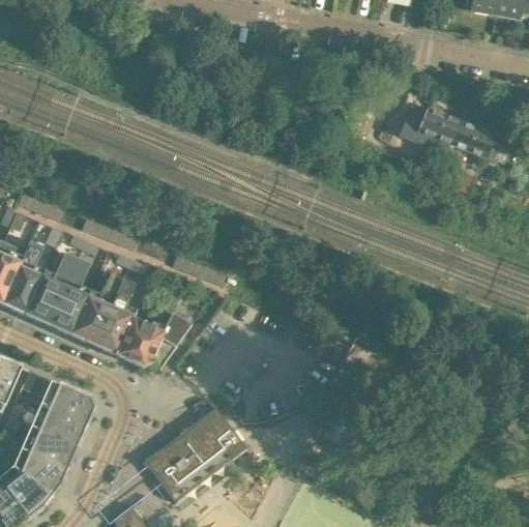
[(496,15),(498,0),(467,0),(466,8),(470,9),(496,15)]
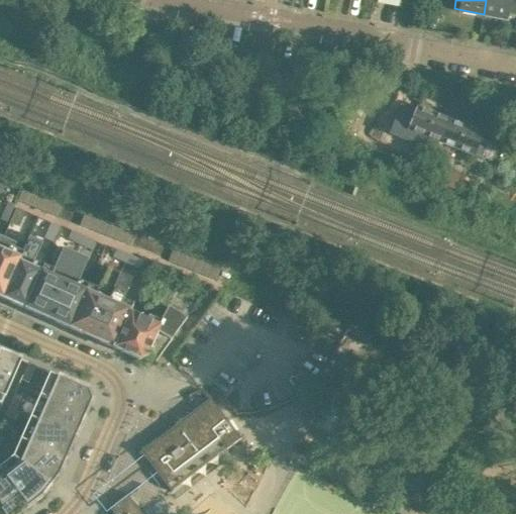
[(486,0),(484,14),(507,18),(510,0),(486,0)]
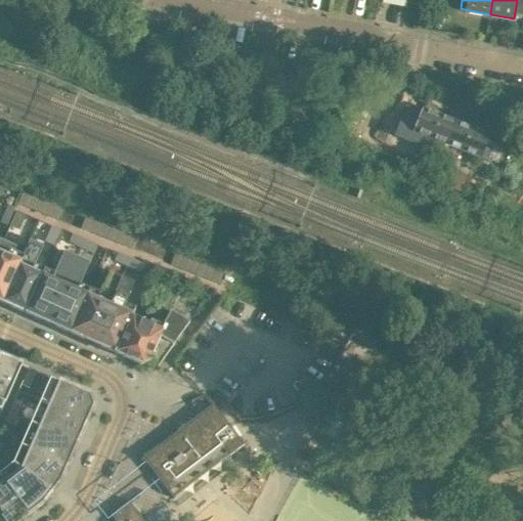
[(456,120),(425,107),(427,102),(418,99),(413,110),(407,125),(416,128),(415,129),(447,142),(456,120)]
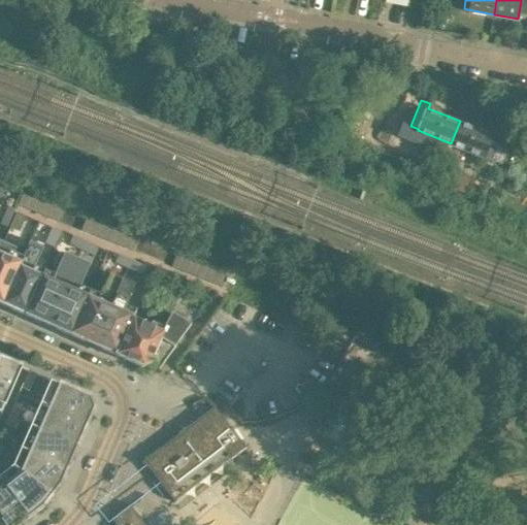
[(498,143),(490,140),(493,134),(460,121),(451,143),(484,157),(485,155),(492,158),(498,143)]
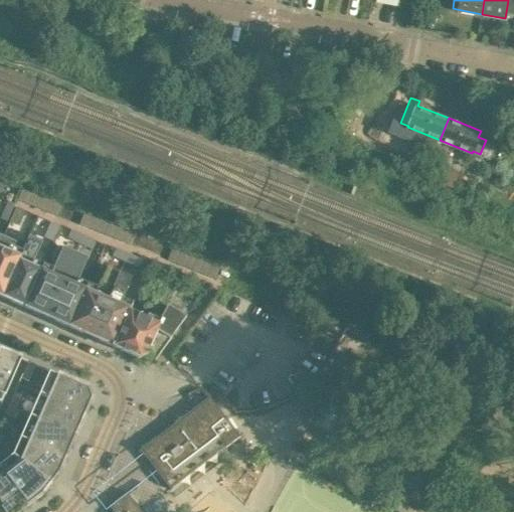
[(25,201),(30,191),(22,187),(18,198),(25,201)]
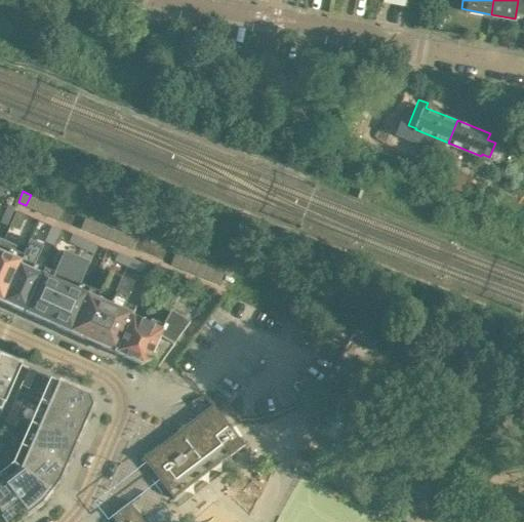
[(26,205),(34,209),(39,198),(31,195),(26,205)]
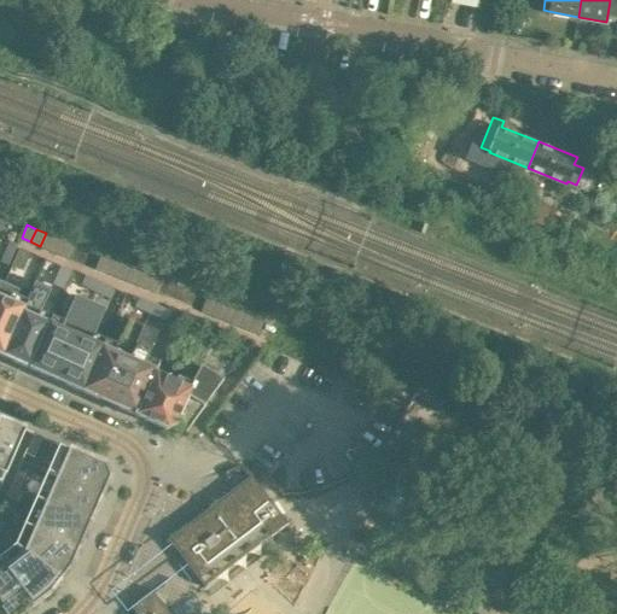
[(40,246),(50,250),(54,237),(46,233),(40,246)]
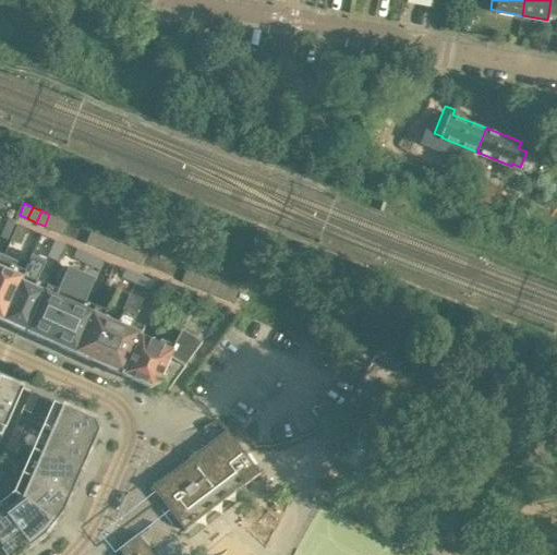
[(58,217),(49,214),(45,226),(53,229),(58,217)]
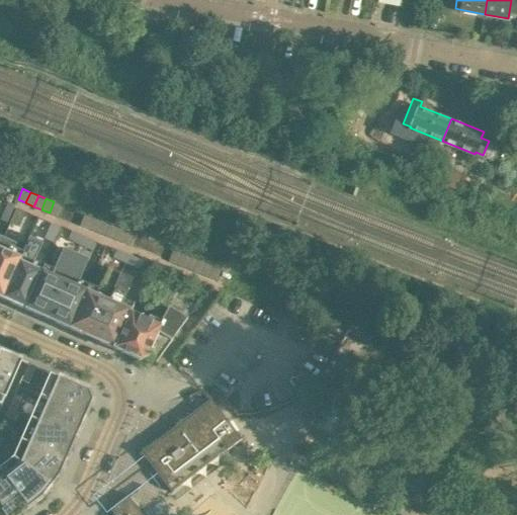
[(62,204),(54,201),(50,212),(57,216),(62,204)]
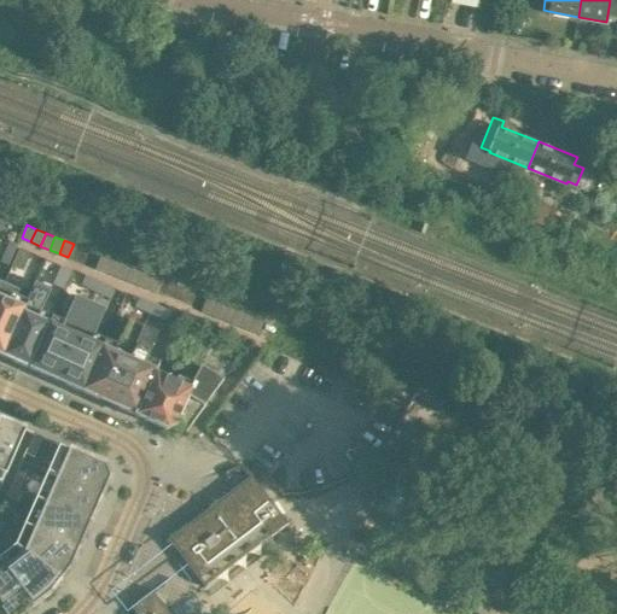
[(1,259),(9,263),(17,245),(10,241),(1,259)]
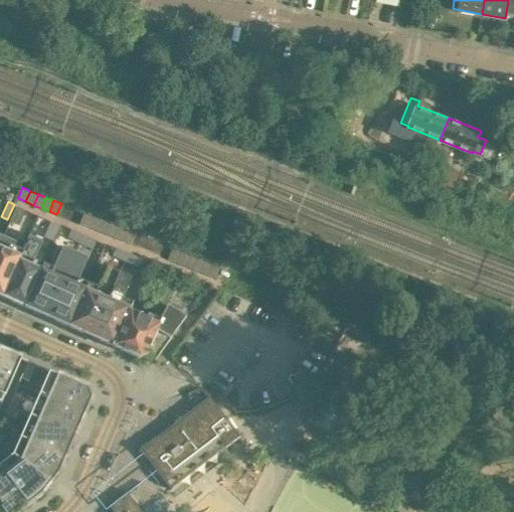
[(17,205),(10,220),(19,224),(25,209),(17,205)]
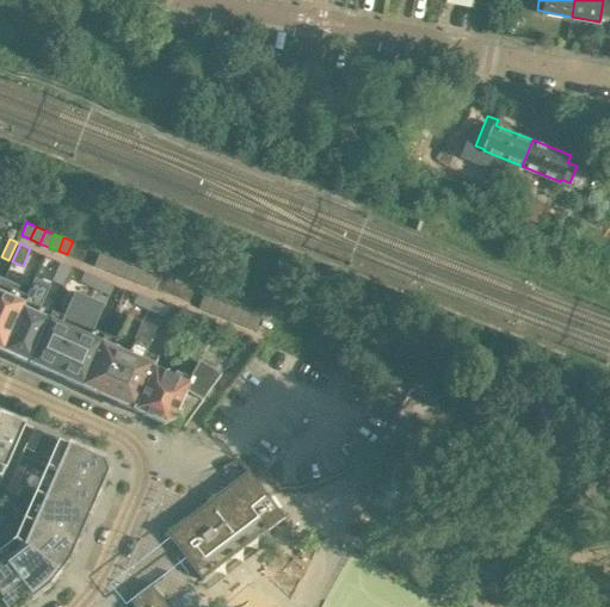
[(93,264),(103,267),(108,254),(98,251),(93,264)]
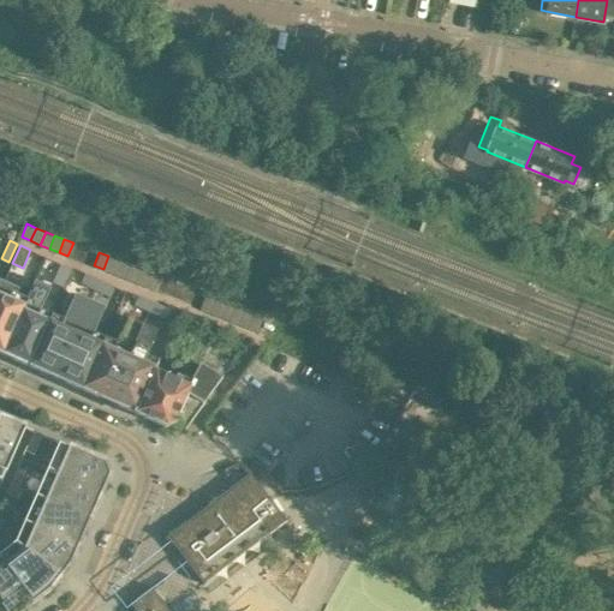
[(118,261),(108,256),(103,269),(113,273),(118,261)]
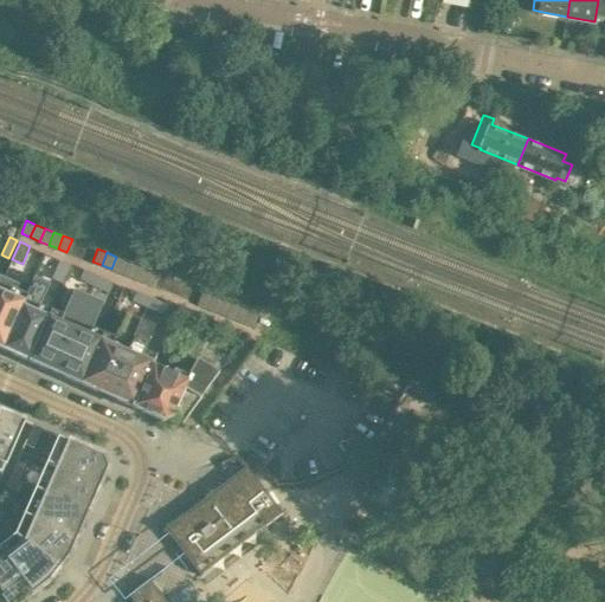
[(116,257),(111,269),(121,273),(126,260),(116,257)]
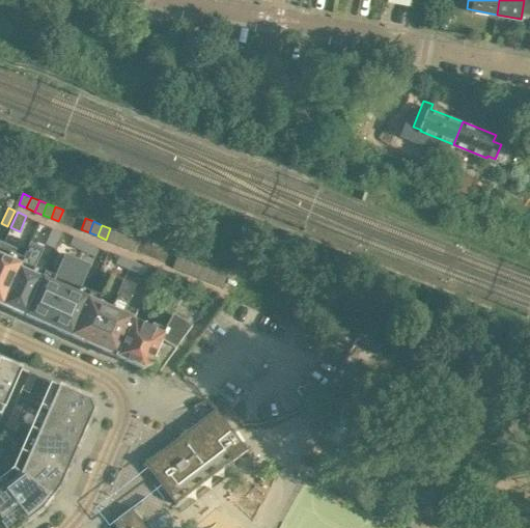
[(53,227),(46,243),(55,247),(62,231),(53,227)]
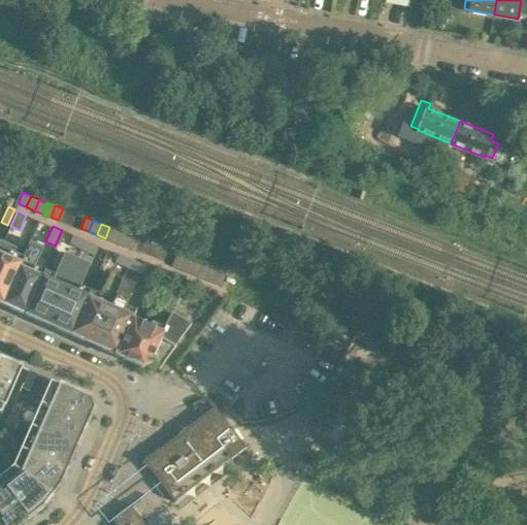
[(113,241),(118,230),(109,227),(105,238),(113,241)]
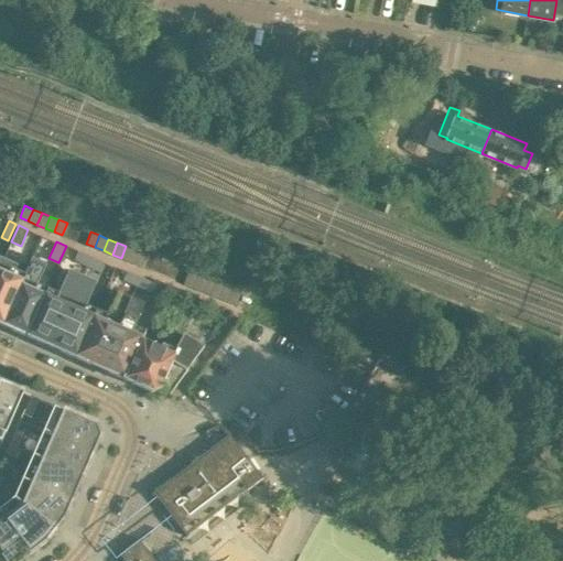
[(126,246),(121,258),(130,261),(134,249),(126,246)]
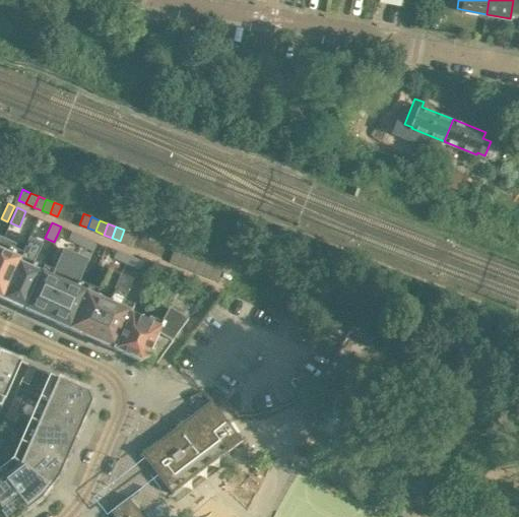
[(80,244),(84,235),(72,230),(68,239),(80,244)]
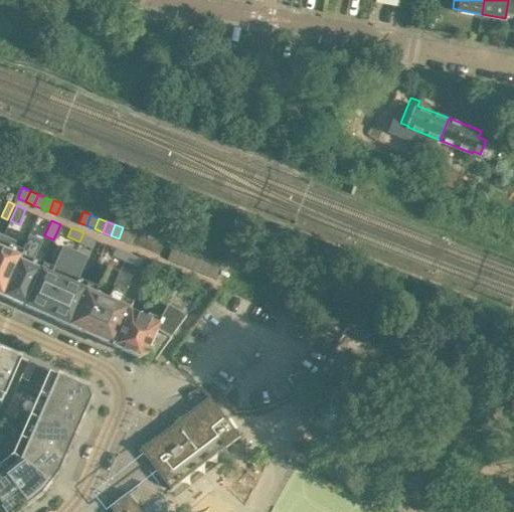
[(131,231),(123,227),(119,238),(127,241),(131,231)]
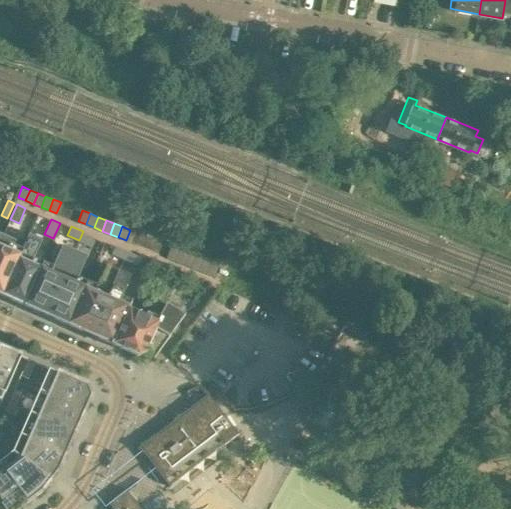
[(83,231),(79,240),(91,246),(95,237),(83,231)]
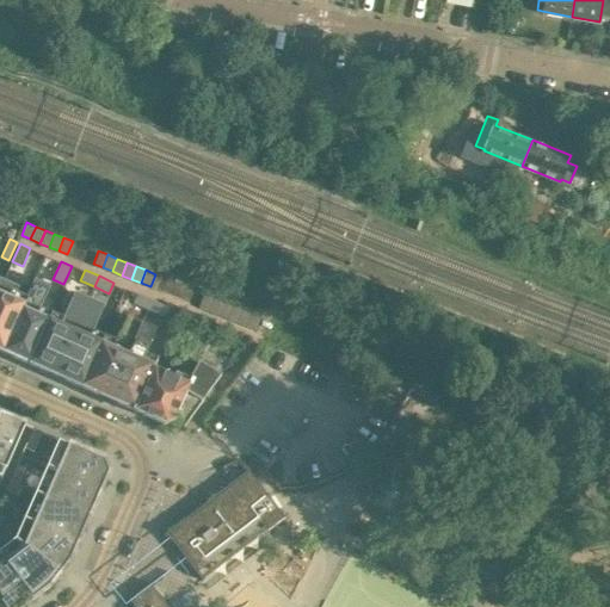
[(0,348),(4,351),(28,295),(18,291),(20,284),(5,277),(0,286),(0,348)]
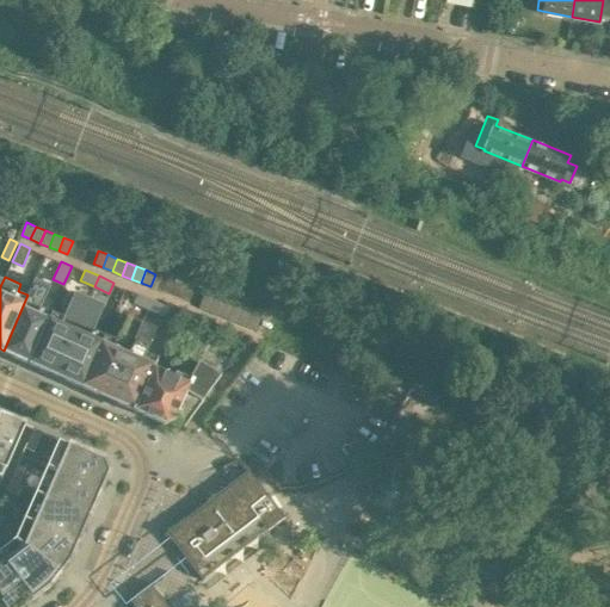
[(35,277),(28,295),(4,351),(30,361),(51,311),(41,307),(51,284),(35,277)]
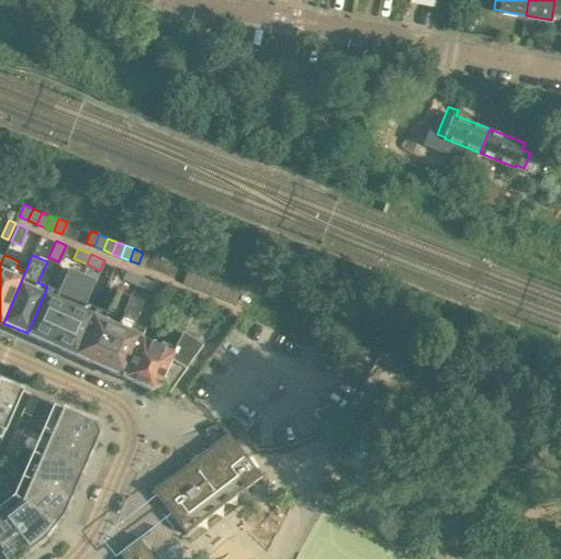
[(27,333),(51,344),(82,272),(69,267),(58,291),(47,287),(27,333)]
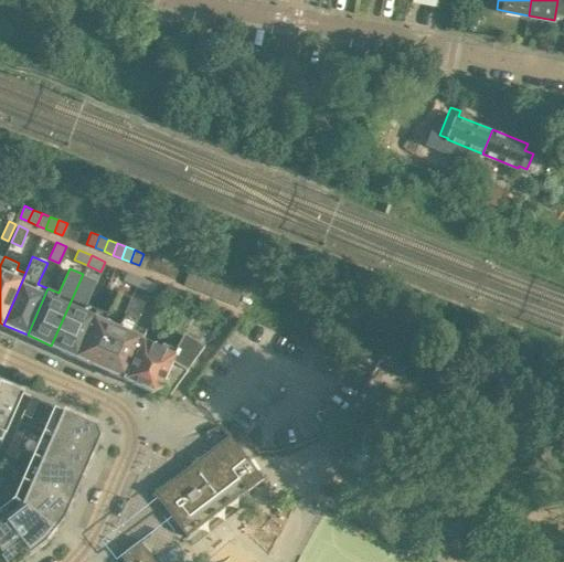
[(137,285),(141,276),(127,271),(124,279),(137,285)]
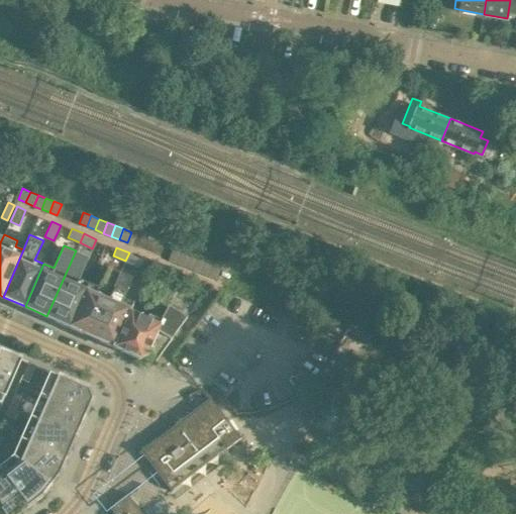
[(175,262),(180,250),(172,247),(167,259),(175,262)]
